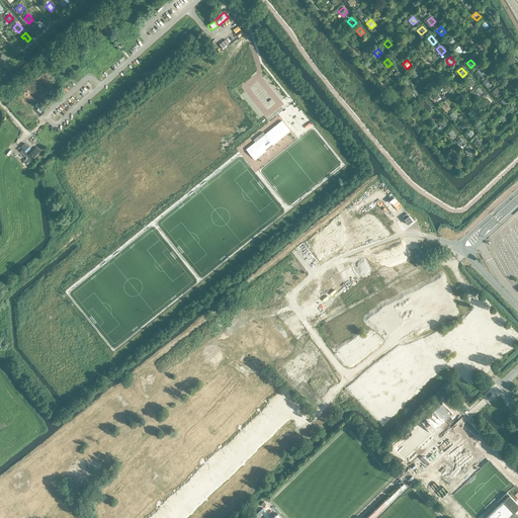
[(402,82),(407,88),(411,84),(406,79),(402,82)]
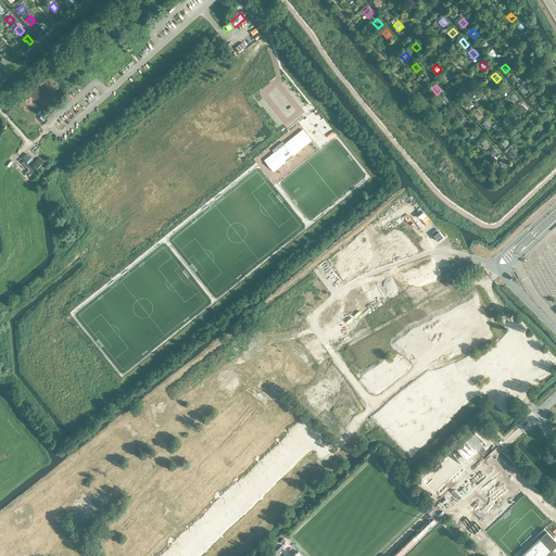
[(451,89),(455,95),(459,91),(455,86),(451,89)]
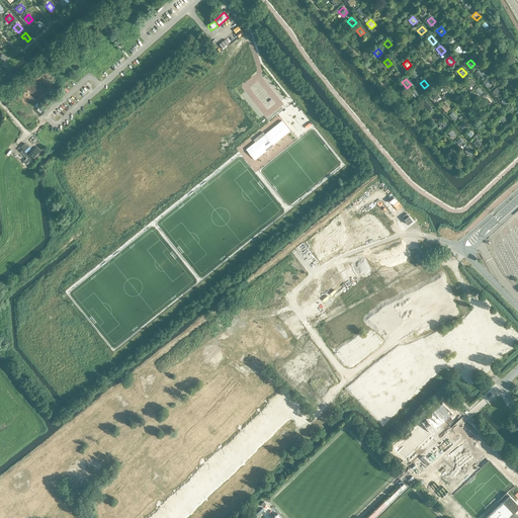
[(493,91),(497,96),(501,93),(497,88),(493,91)]
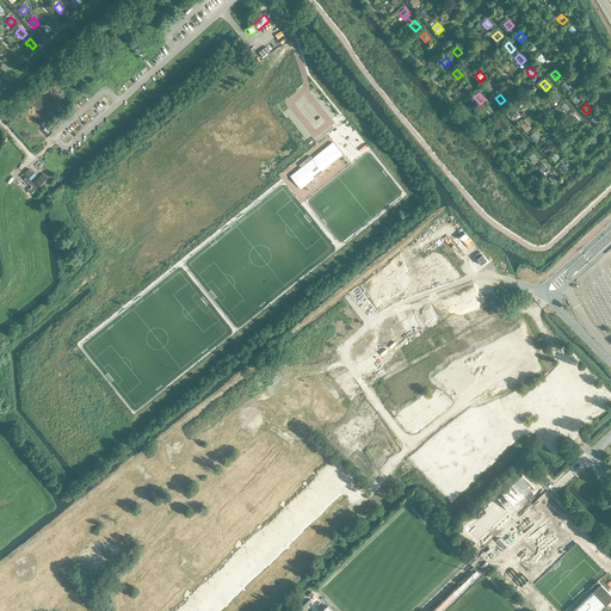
[(494,111),(489,105),(485,110),(489,115),(494,111)]
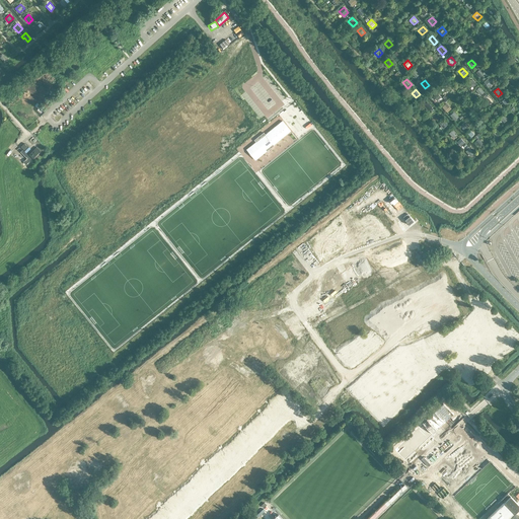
[(441,97),(437,92),(433,96),(437,101),(441,97)]
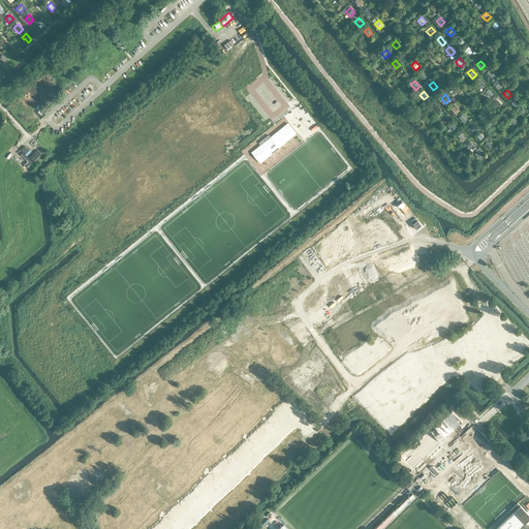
[(431,107),(436,113),(440,109),(435,103),(431,107)]
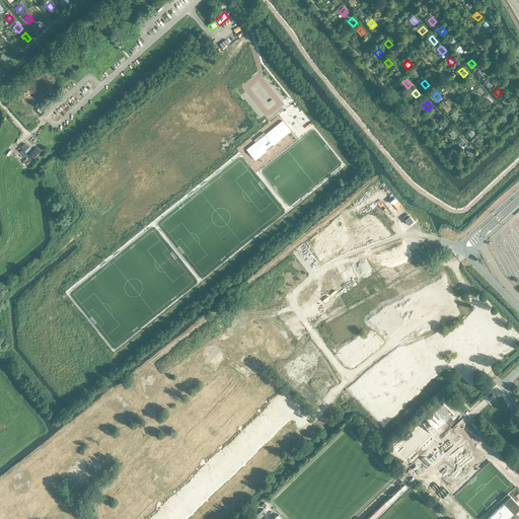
[(442,107),(447,113),(451,108),(446,103),(442,107)]
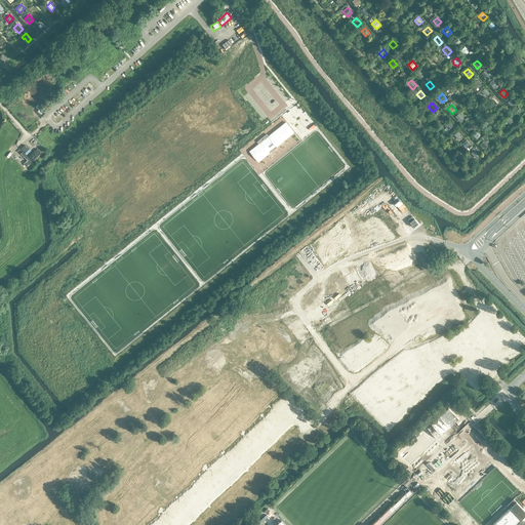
[(441,121),(445,117),(441,113),(437,117),(441,121)]
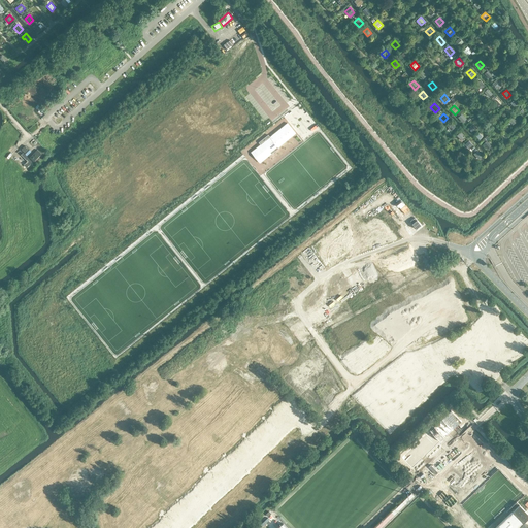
[(458,118),(463,123),(466,119),(462,113),(458,118)]
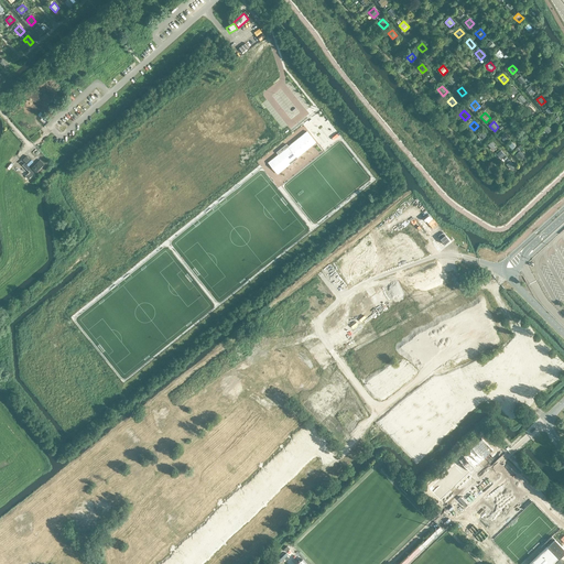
[(548,125),(543,129),(548,133),(552,129),(548,125)]
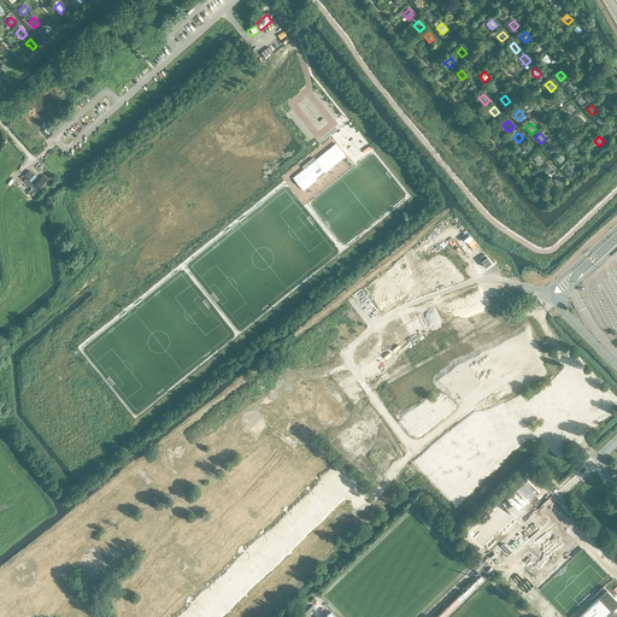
[(293,177),(304,191),(346,156),(336,142),(316,159),(315,157),(303,166),(304,168),(293,177)]
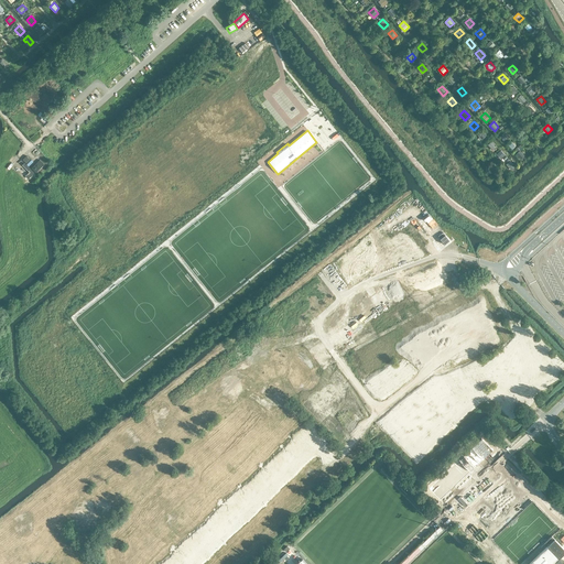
[(499,136),(503,141),(508,137),(503,131),(499,136)]
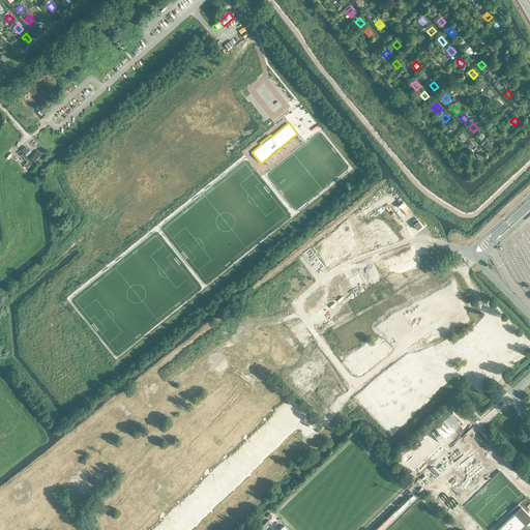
[(459,136),(463,141),(467,138),(462,133),(459,136)]
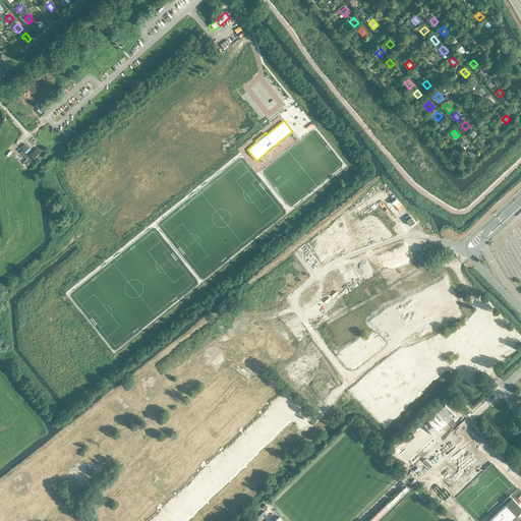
[(467,143),(463,138),(459,142),(463,148),(467,143)]
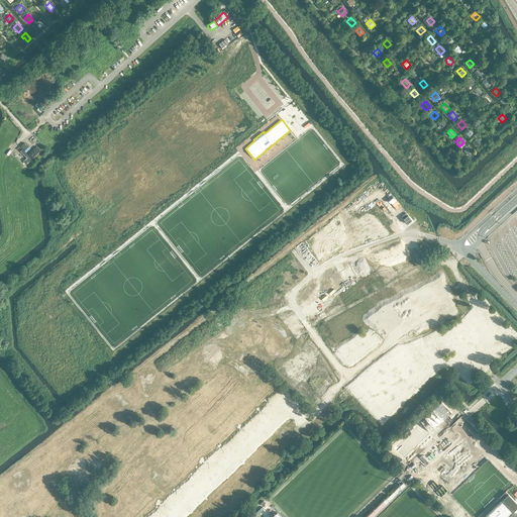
[(473,152),(466,144),(462,147),(464,149),(463,150),(469,156),(473,152)]
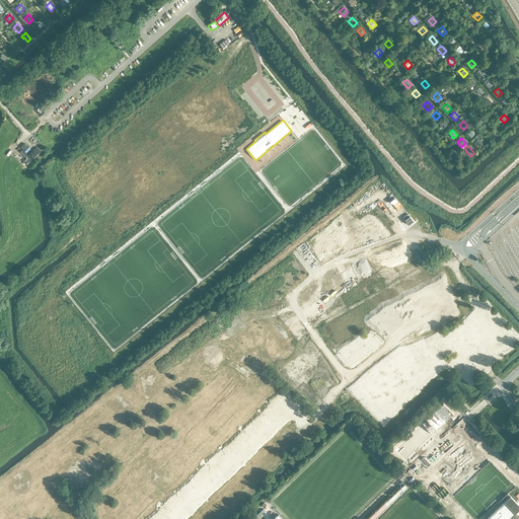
[(26,169),(26,168),(29,166),(34,161),(23,149),(14,157),(26,169)]
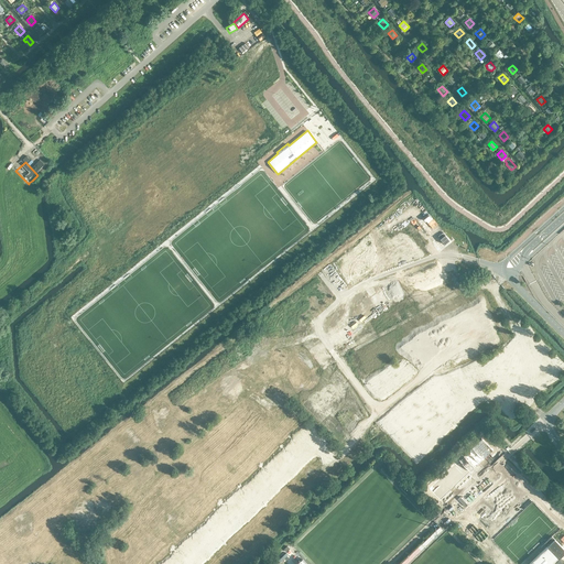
[(398,317),(386,324),(381,317),(376,321),(380,327),(383,325),(387,329),(400,322),(398,317)]
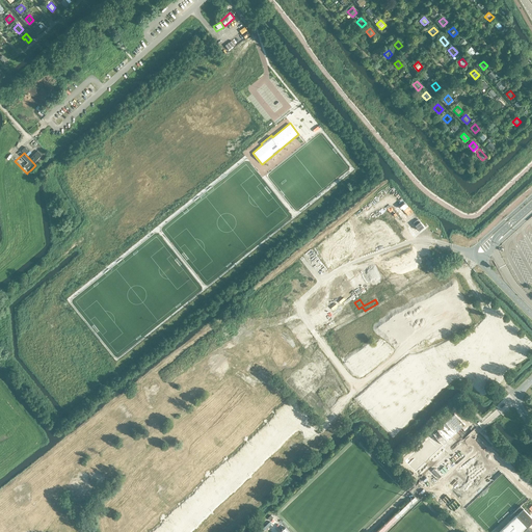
[(289,366),(283,374),(288,378),(295,370),(289,366)]
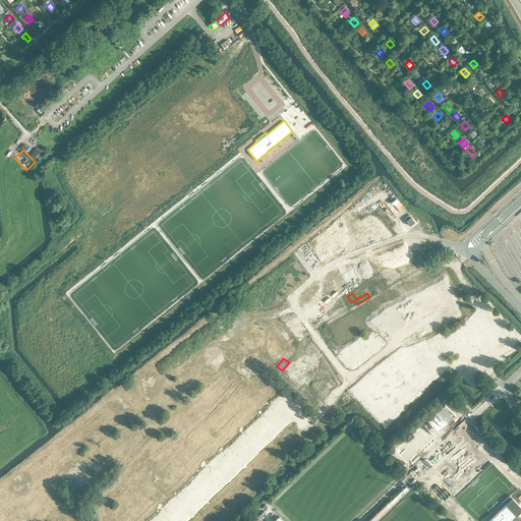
[(257,359),(249,366),(257,375),(266,367),(257,359)]
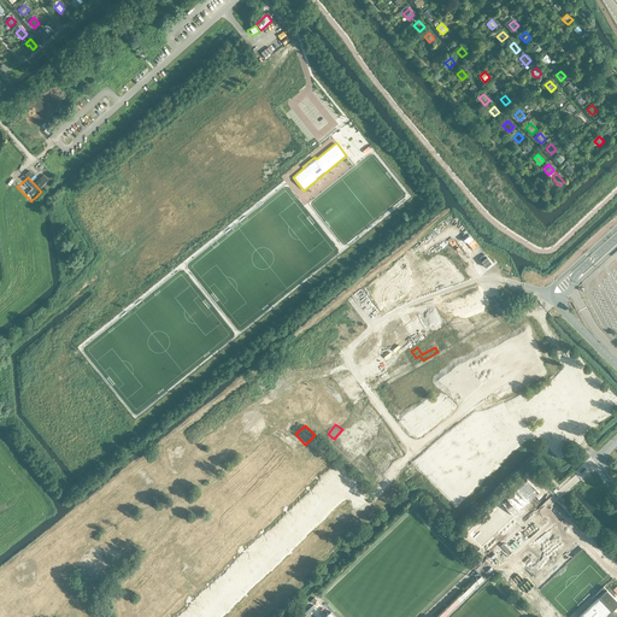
[(295,448),(300,441),(276,427),(271,434),(295,448)]
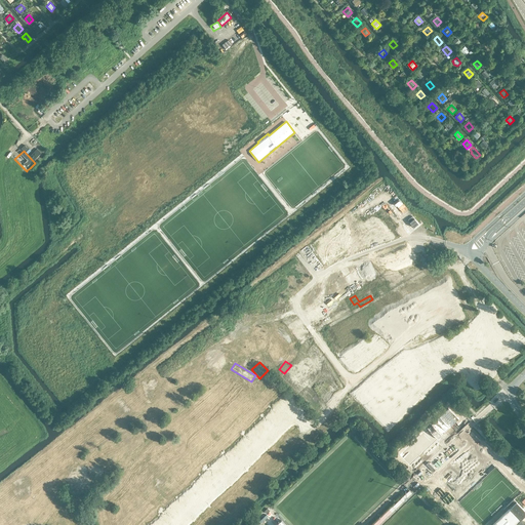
[(481,373),(477,368),(475,371),(472,368),(462,377),(470,385),(481,373)]
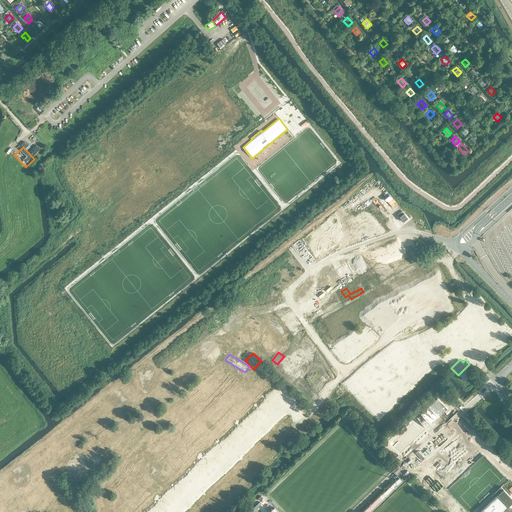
[(308,424),(314,417),(295,398),(291,402),(303,414),(300,417),(308,424)]
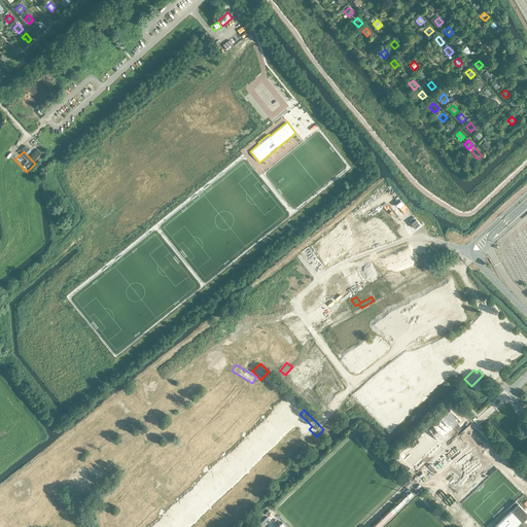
[(450,410),(400,457),(412,467),(461,421),(450,410)]
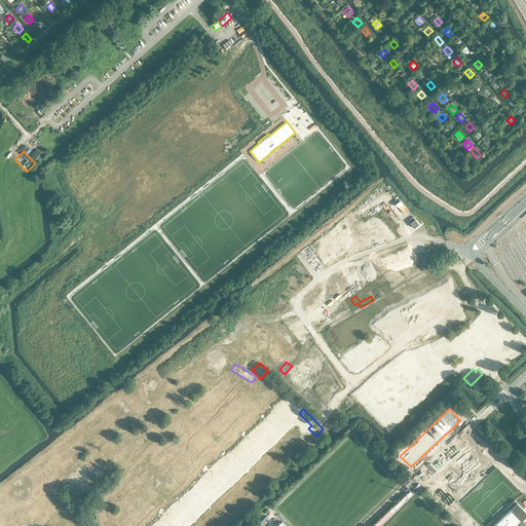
[(524,482),(523,481),(524,477),(511,474),(510,480),(505,480),(505,483),(512,484),(511,485),(519,486),(518,492),(522,492),(524,482)]
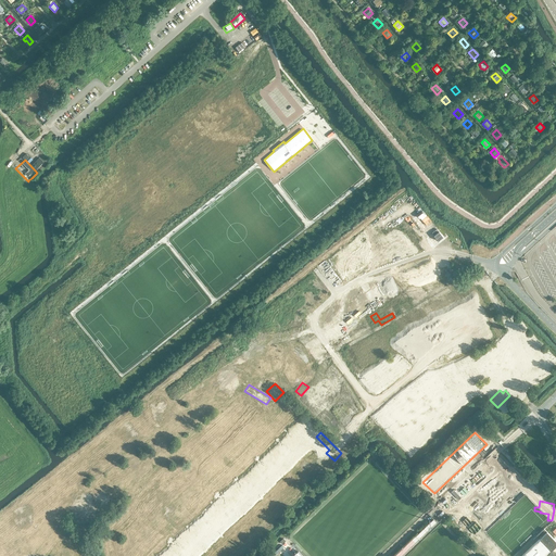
[(521,555),(545,555),(552,551),(555,545),(555,541),(547,531),(545,530),(544,529),(536,535),(538,536),(540,539),(521,555)]
